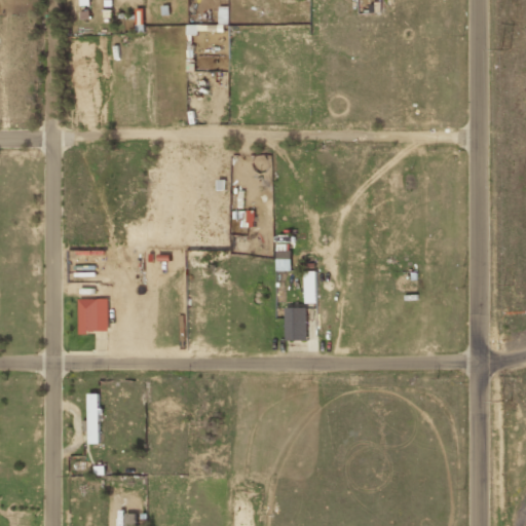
[(168,5),(170,13),(162,14),(161,5),(168,5)]
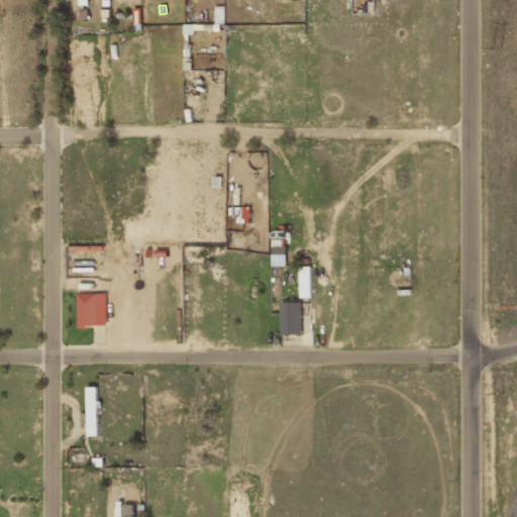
[(110,17),(102,16),(102,9),(110,10),(110,17)]
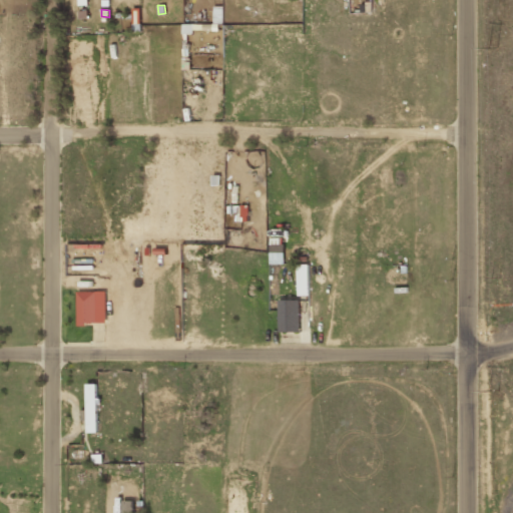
[(87,18),(79,18),(79,11),(86,10),(87,18)]
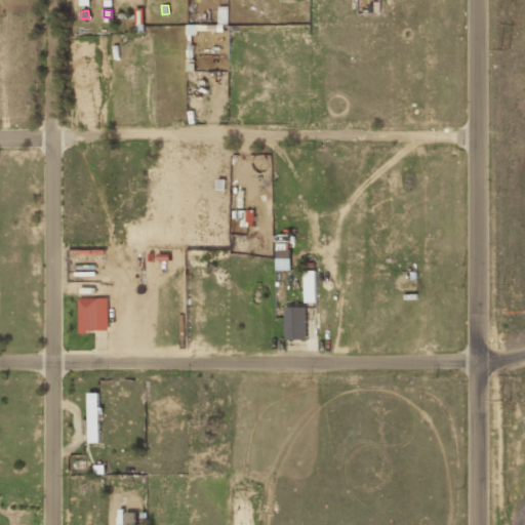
[(197,34),(188,34),(188,25),(197,25),(197,34)]
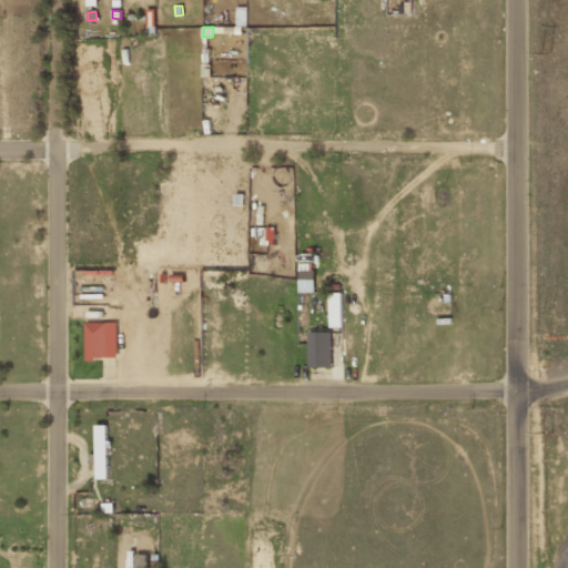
[(314,292),(314,257),(298,257),(300,292),(314,292)]
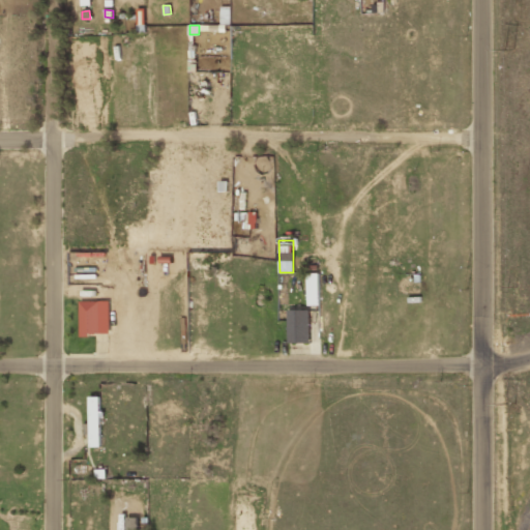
[(318,304),(318,273),(306,273),(306,304),(318,304)]
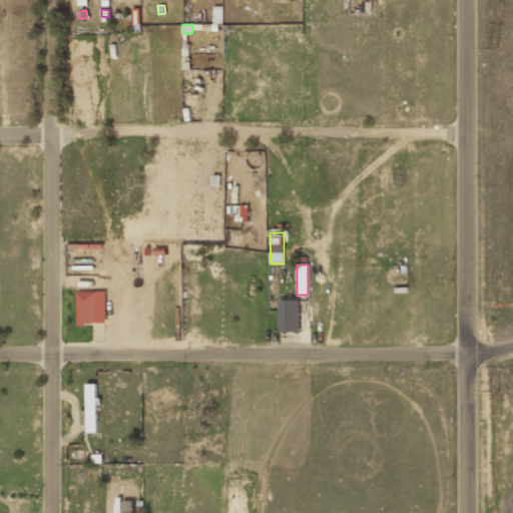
[(95,292),(77,292),(77,324),(96,324),(95,292)]
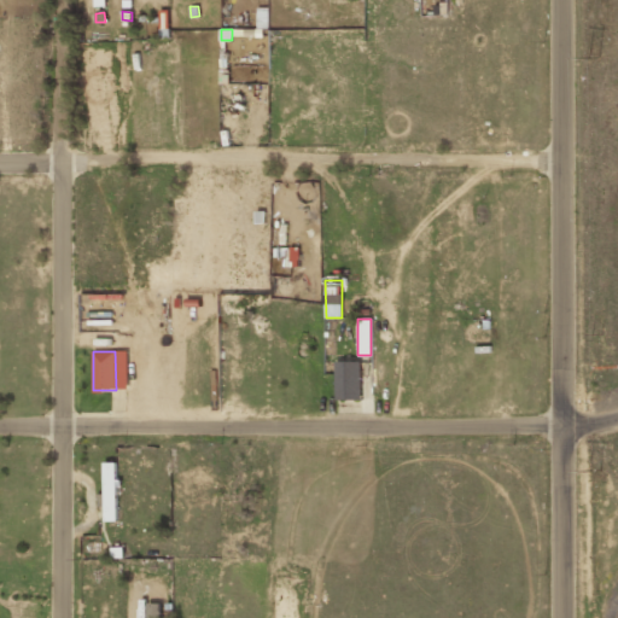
[(360,361),(334,361),(334,401),(360,401),(360,361)]
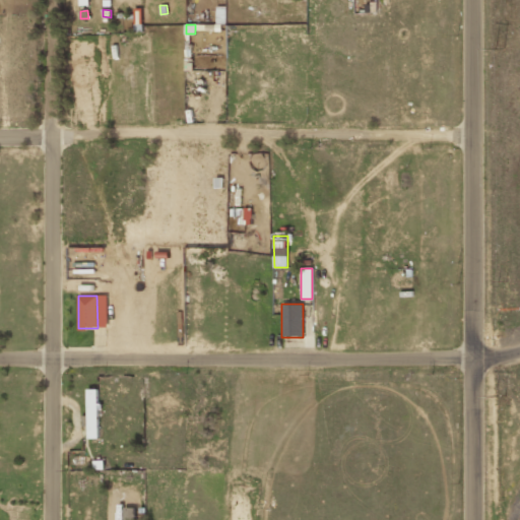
[(98,388),(86,388),(86,437),(98,437),(98,388)]
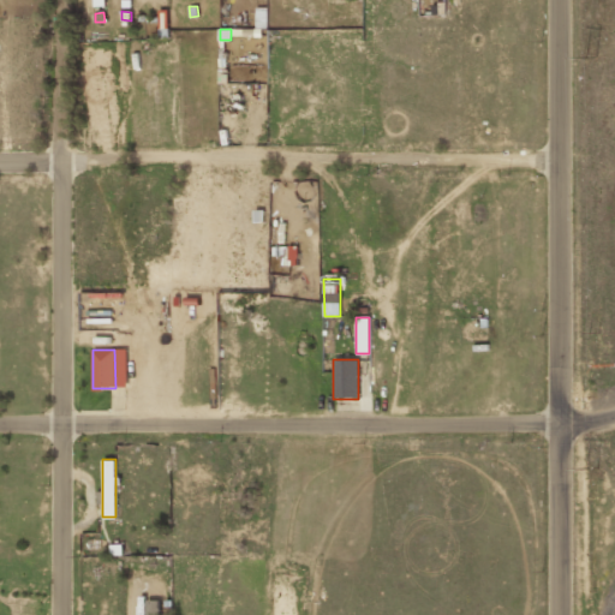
[(159,614),(159,601),(147,601),(147,614),(159,614)]
